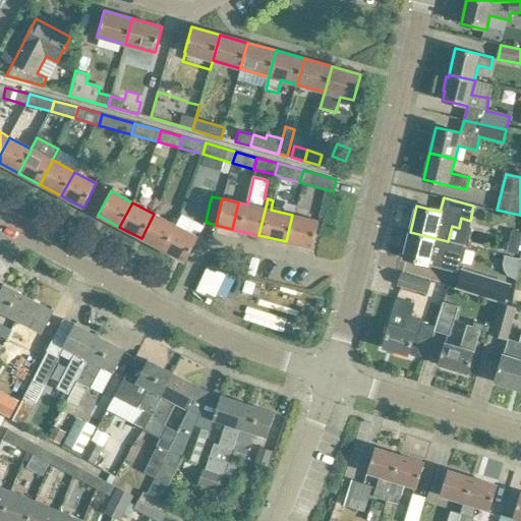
[(163,249),(176,225),(154,214),(141,238),(163,249)]
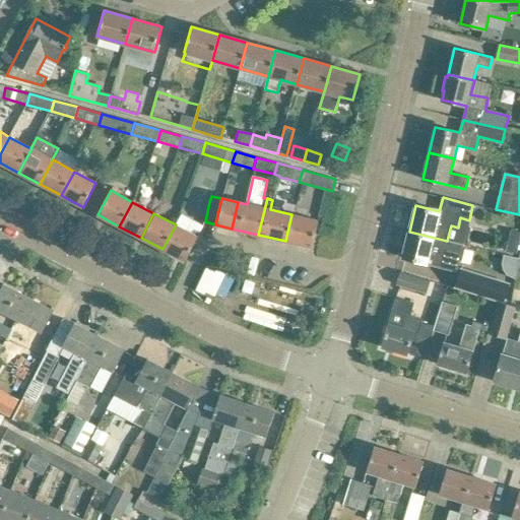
[(291,214),(285,241),(312,248),(318,220),(291,214)]
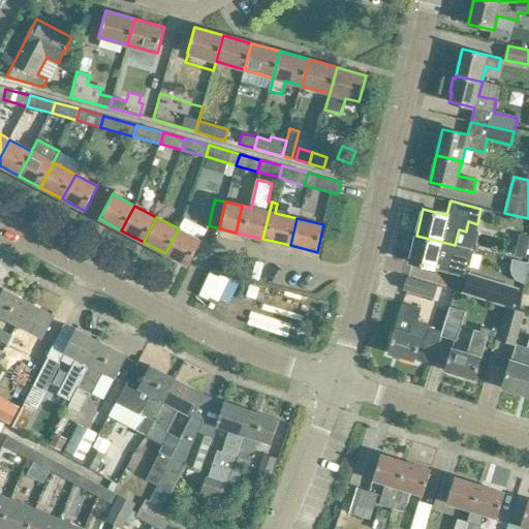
[(179,228),(165,253),(188,266),(201,241),(179,228)]
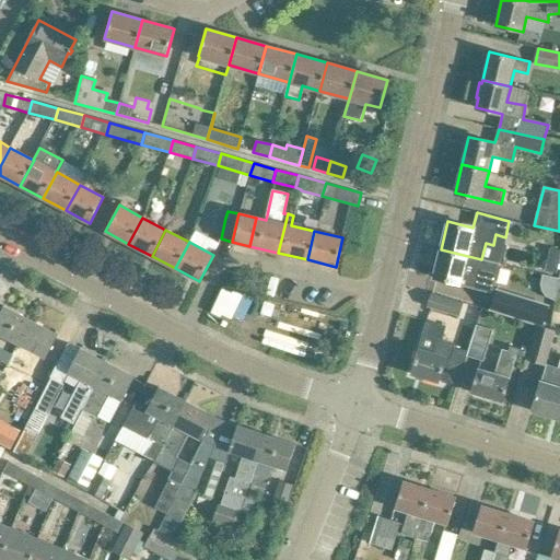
[(481,259),(441,249),(434,278),(455,282),(492,292),(497,273),(500,264),(481,259)]
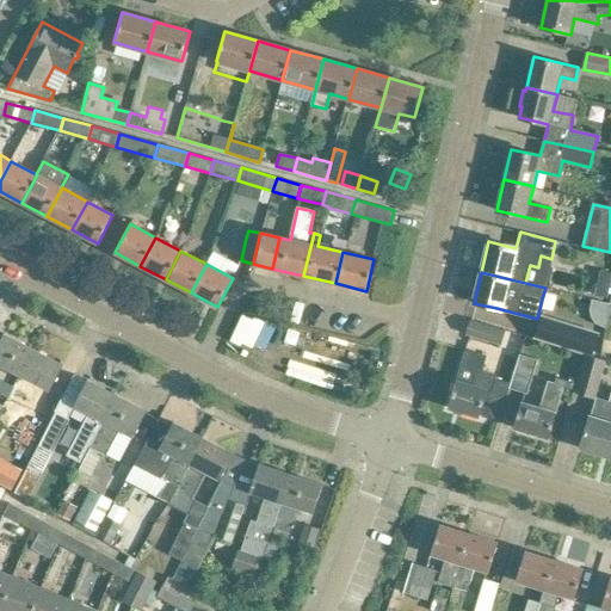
[(593,353),(599,338),(600,334),(542,314),(535,337),(592,357),(593,353)]
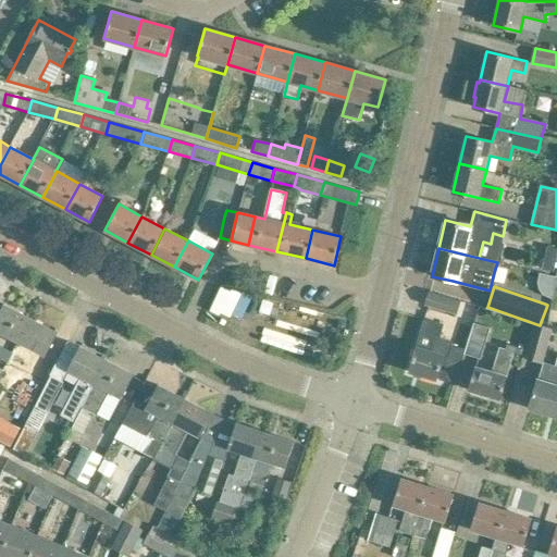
[(425,306),(456,316),(460,301),(430,292),(425,306)]
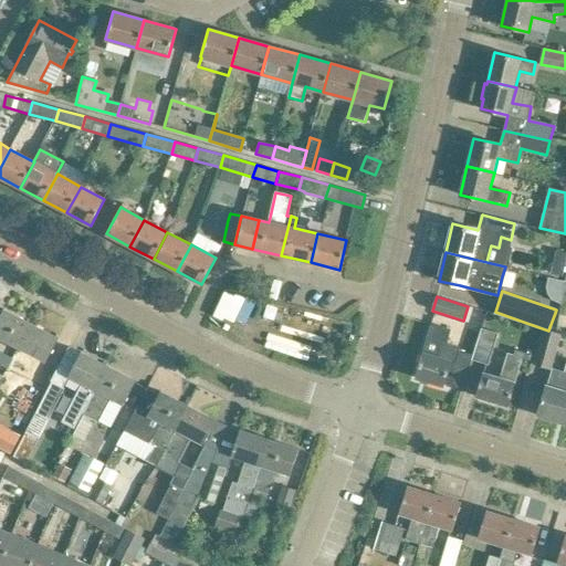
[(0,337),(19,347),(31,323),(30,324),(21,320),(3,311),(4,310),(3,308),(2,312),(0,310),(0,337)]
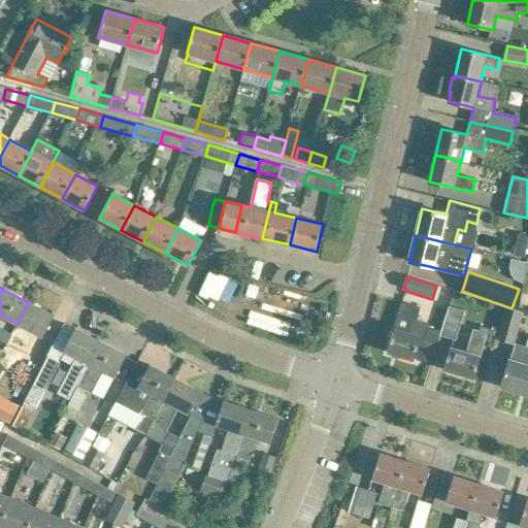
[(29,301),(18,324),(42,337),(45,333),(55,316),(54,315),(54,316),(29,303),(29,302),(29,301)]
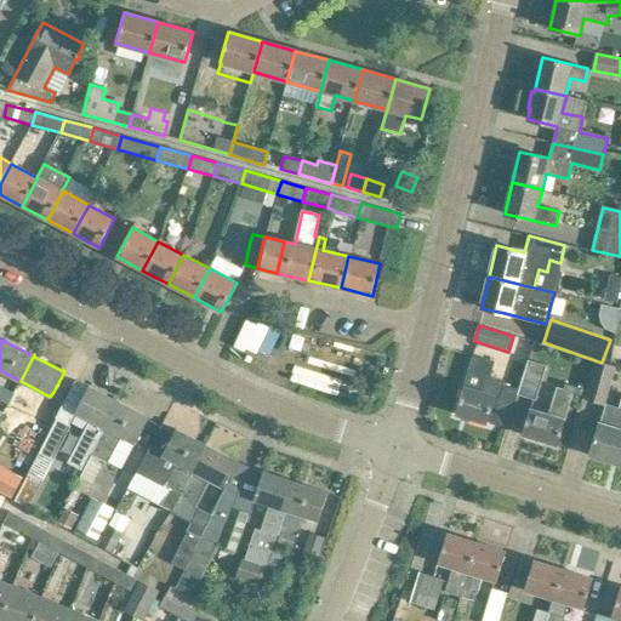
[(490,379),(495,363),(473,357),(455,414),(486,423),(489,419),(507,423),(506,427),(507,427),(518,392),(505,387),(506,383),(490,379)]
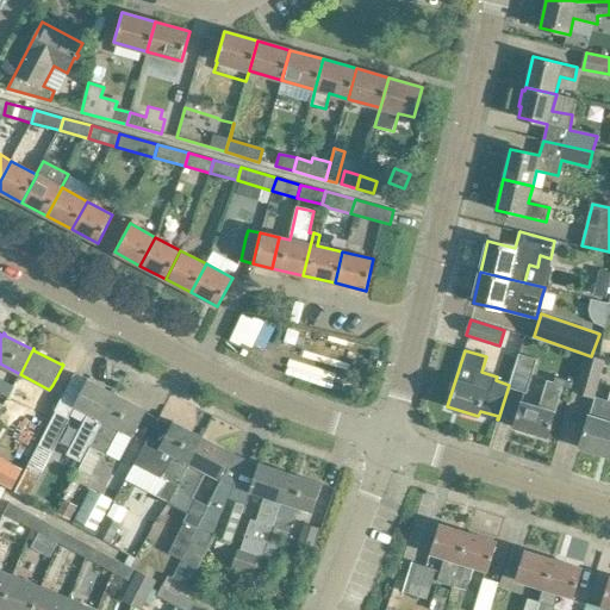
[(530,358),(520,355),(509,388),(526,393),(536,360),(530,358)]
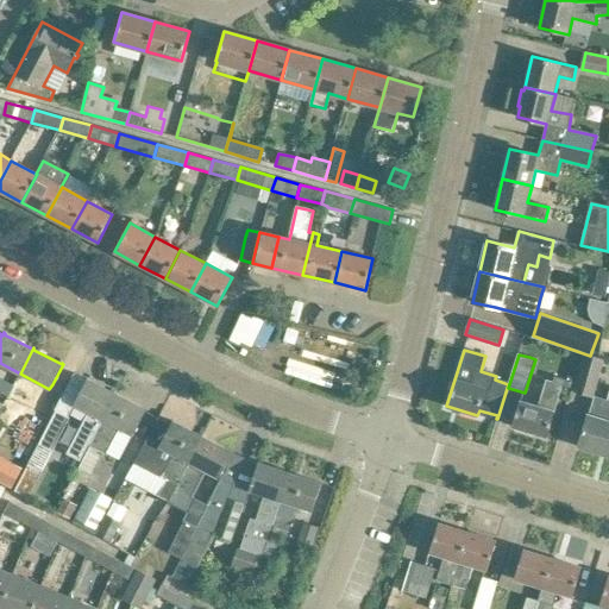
[(603,359),(585,355),(573,391),(591,397),(603,359)]
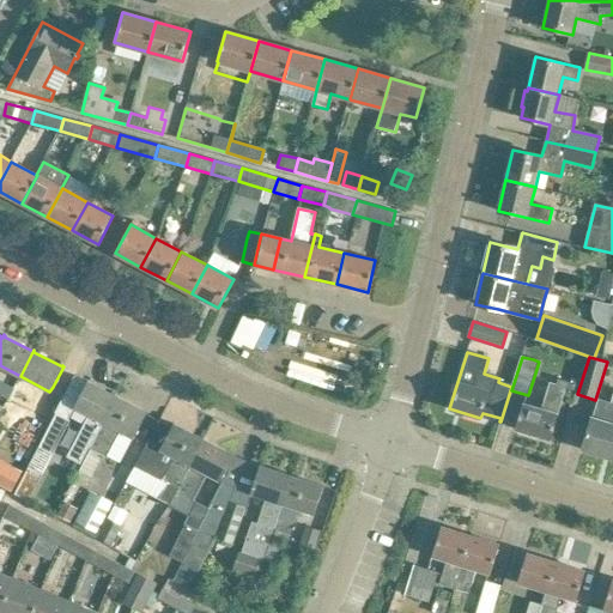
[(522,404),(522,406),(515,429),(550,439),(558,414),(557,414),(565,388),(575,390),(577,384),(558,378),(556,384),(550,382),(541,410),(522,404)]
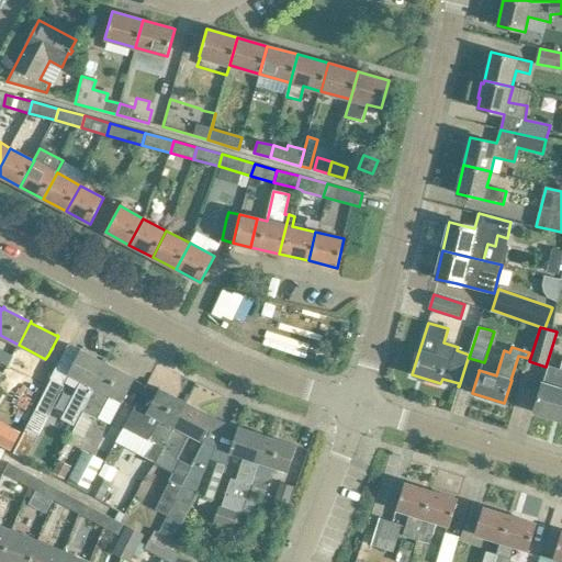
[(0,362),(7,367),(12,356),(0,349),(0,362)]
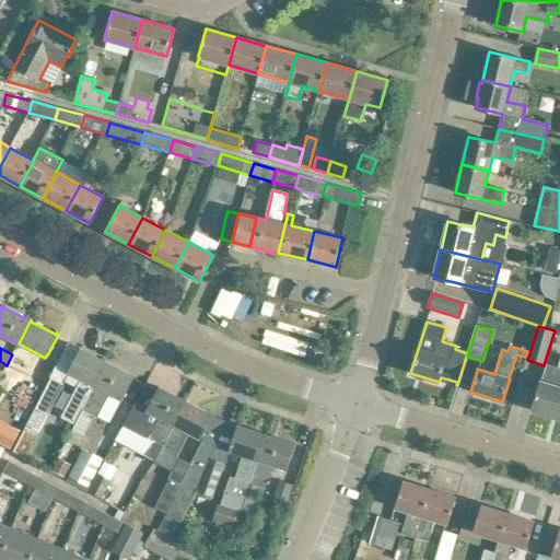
[(73,430),(107,363),(106,362),(106,363),(80,350),(81,349),(80,348),(68,372),(82,378),(61,418),(74,426),(72,429),(73,430)]
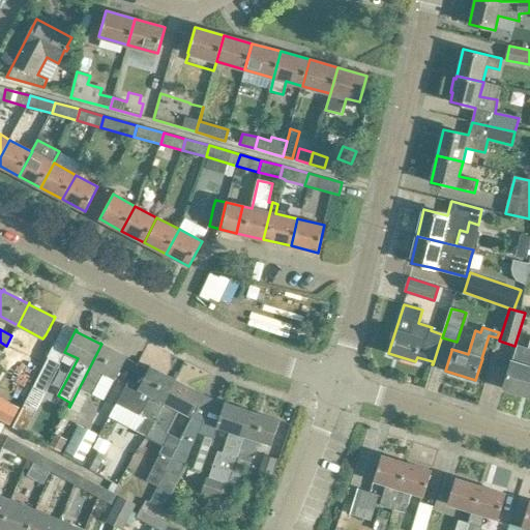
[(6,346),(8,347),(20,353),(25,343),(11,335),(6,346)]
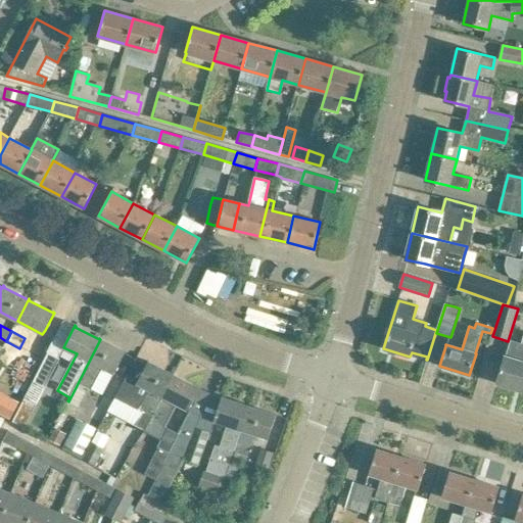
[(522,361),(505,357),(503,364),(496,383),(522,391),(522,338),(520,348),(522,348),(522,361)]
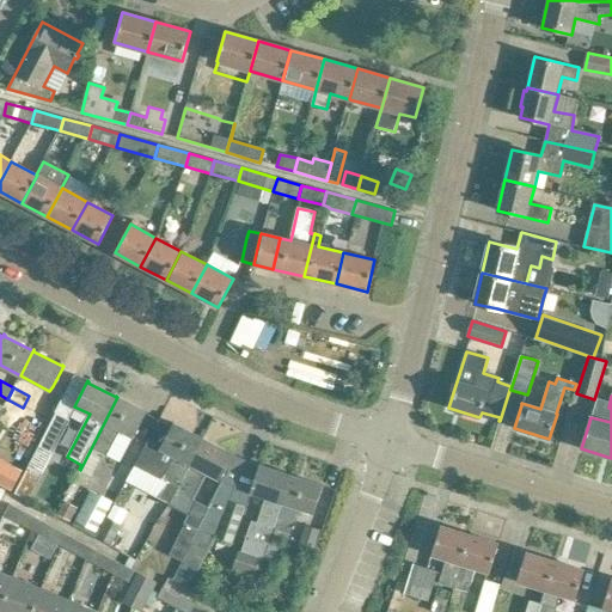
[(117,397),(80,470),(92,476),(103,456),(105,457),(109,452),(120,429),(134,436),(147,411),(146,411),(146,412),(117,398),(117,397)]
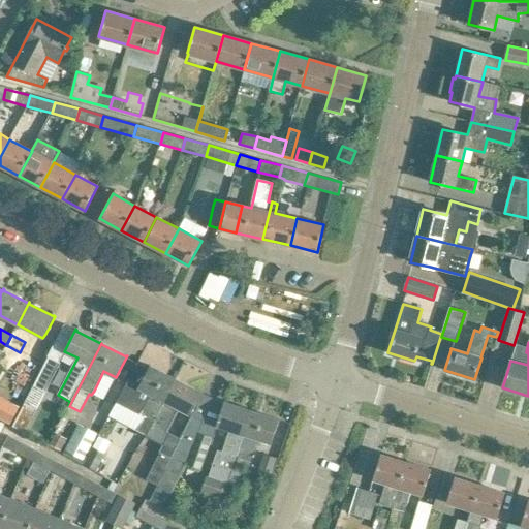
[(33,348),(22,371),(36,377),(47,354),(33,348)]
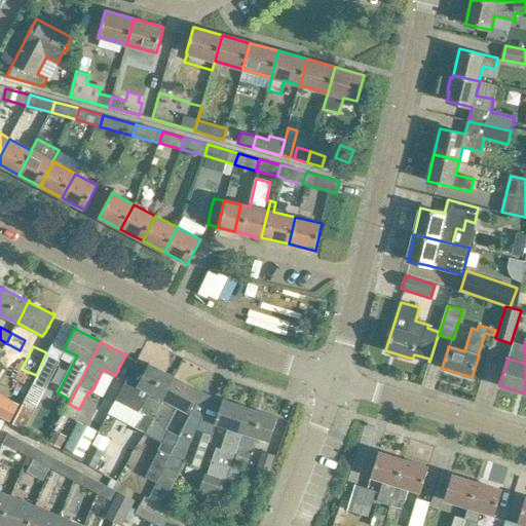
[(48,355),(34,384),(45,390),(61,361),(48,355)]
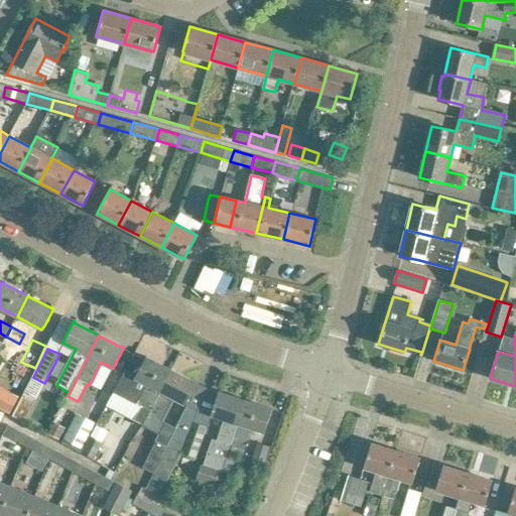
[(142,424),(171,370),(171,369),(170,370),(146,358),(147,357),(146,357),(145,360),(133,354),(114,392),(141,407),(134,420),(142,424)]
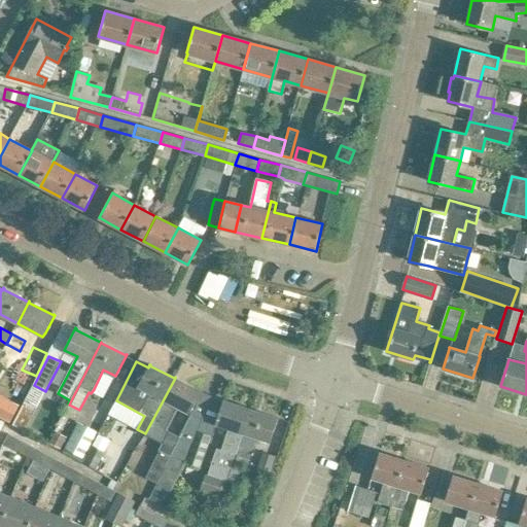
[(197,431),(201,422),(189,417),(190,414),(188,413),(201,390),(200,390),(200,391),(175,378),(145,433),(145,434),(162,444),(159,450),(160,451),(146,479),(156,484),(167,465),(180,438),(192,443),(197,431)]
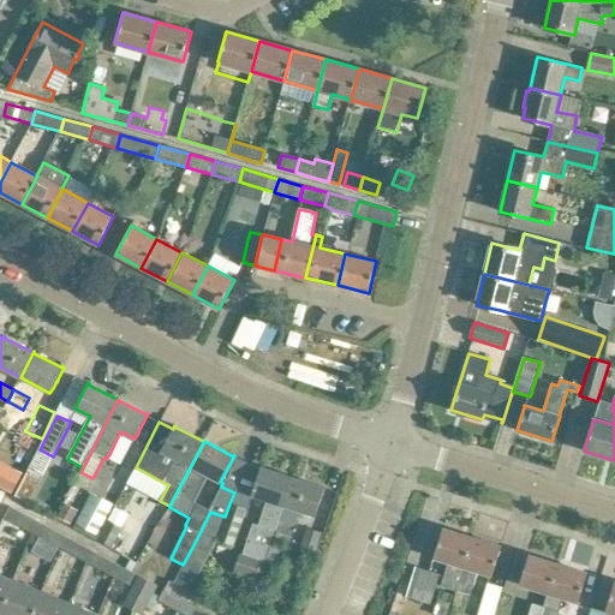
[(22,475),(0,463),(0,488),(11,494),(22,475)]
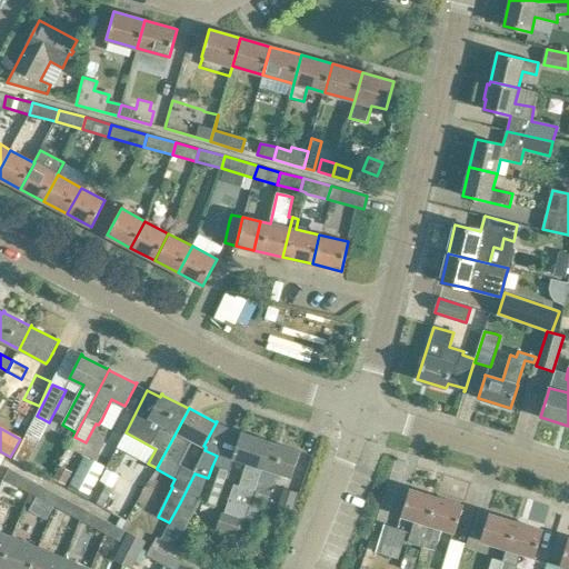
[(253,498),(271,442),(270,441),(270,442),(241,433),(241,432),(240,432),(232,458),(247,462),(239,487),(233,485),(223,513),(221,512),(216,529),(236,536),(241,520),(243,521),(251,498),(253,498)]
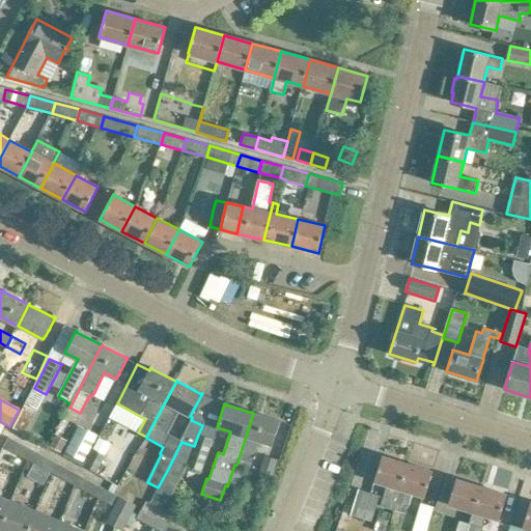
[(14,428),(25,435),(37,411),(26,406),(14,428)]
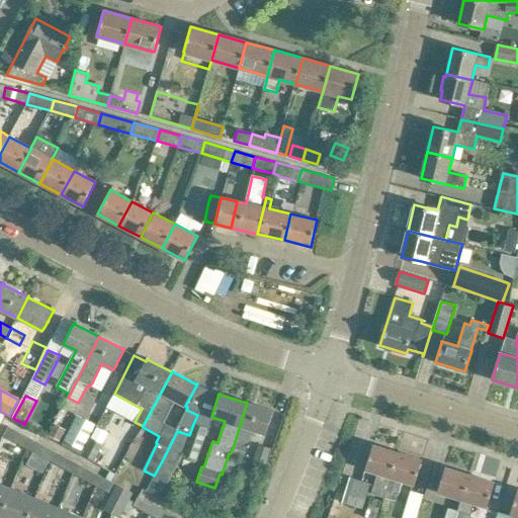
[(247,403),(231,453),(243,457),(252,430),(265,434),(273,411),(272,411),(272,412),(247,403)]
